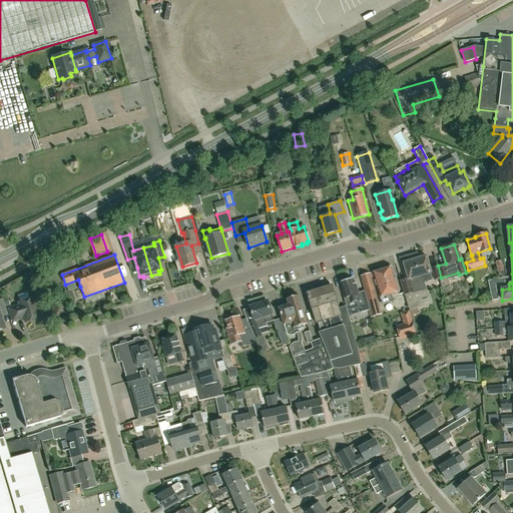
[(428,295),(424,283),(432,280),(430,273),(426,258),(419,260),(418,255),(414,258),(413,258),(405,261),(402,264),(407,279),(400,281),(409,311),(417,308),(425,306),(422,298),(428,296),(428,295)]
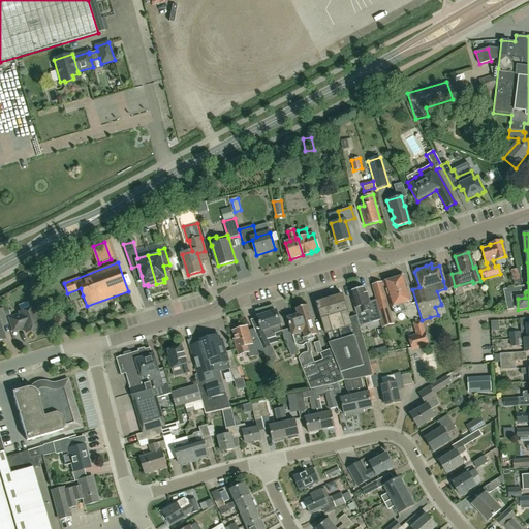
[(515,287),(522,286),(518,269),(510,271),(515,287)]
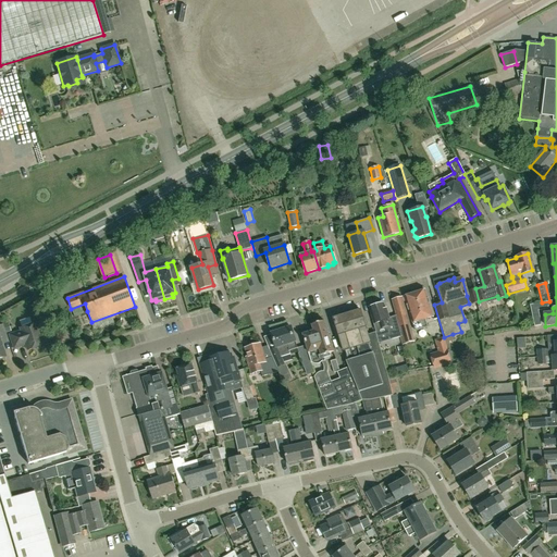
[(472,304),(479,301),(475,288),(468,291),(472,304)]
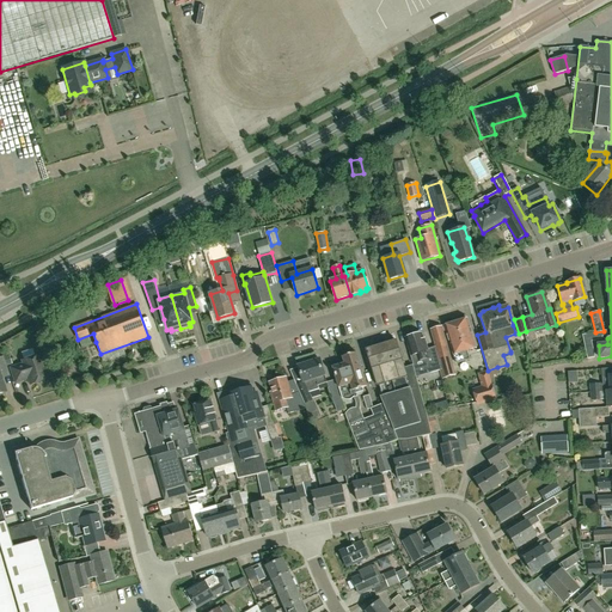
[(446,325),(445,326),(453,355),(457,363),(469,360),(466,350),(476,348),(466,319),(453,323),(451,322),(446,324),(446,325)]
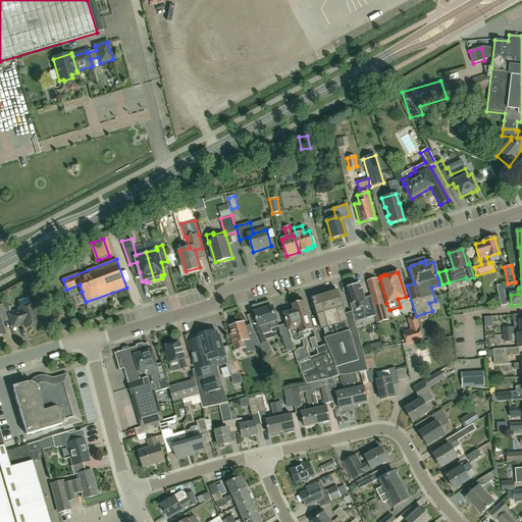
[(371,304),(374,316),(375,316),(377,323),(388,320),(385,309),(384,309),(379,293),(380,292),(376,279),(367,281),(371,295),(370,295),(373,303),(371,304)]
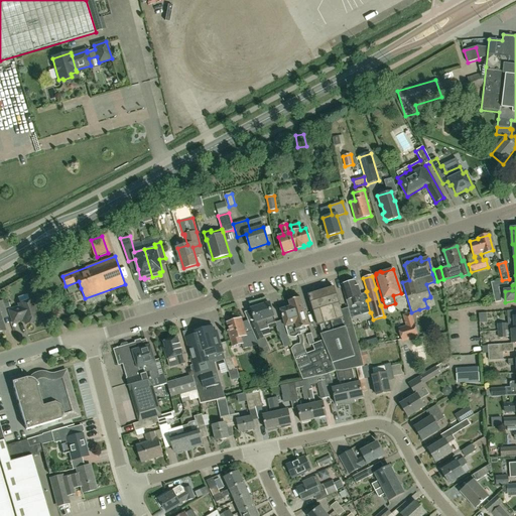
[(502,301),(499,288),(506,286),(506,284),(512,283),(512,279),(491,282),(495,302),(502,301)]
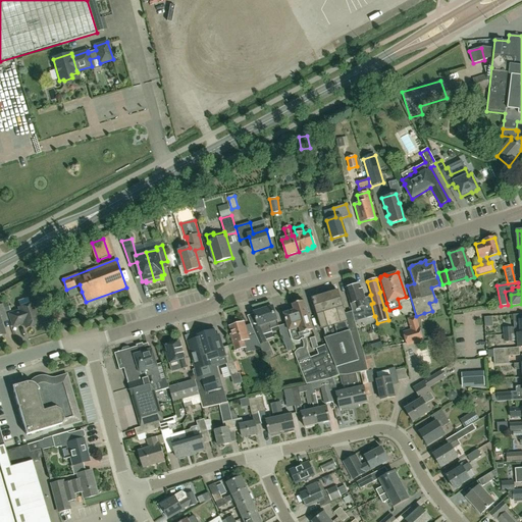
[(352,312),(353,316),(363,313),(364,319),(374,316),(371,304),(368,305),(367,303),(364,304),(363,300),(365,300),(362,291),(360,291),(358,284),(352,286),(352,285),(348,286),(348,288),(347,289),(351,304),(350,304),(352,312)]
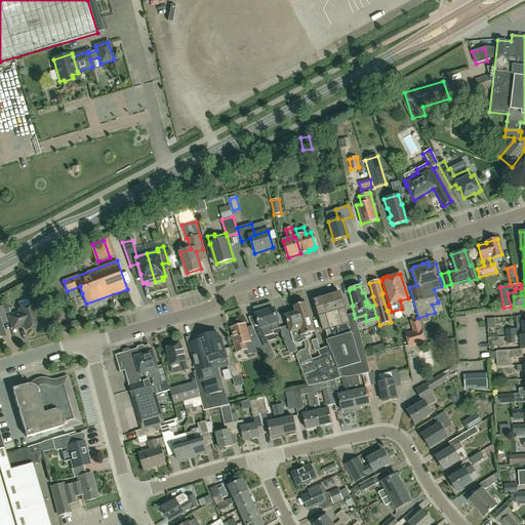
[(336,365),(341,378),(349,377),(350,377),(356,376),(359,375),(362,375),(368,373),(370,373),(355,318),(354,314),(347,316),(339,293),(314,301),(323,331),(326,330),(329,340),(327,340),(336,365)]
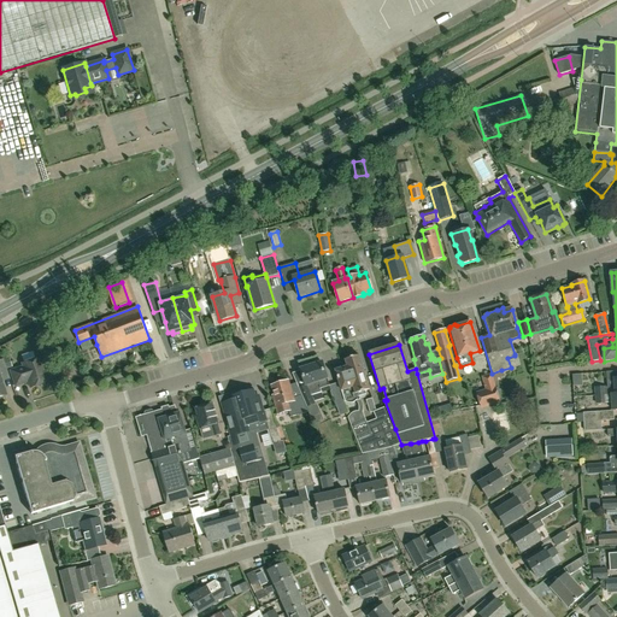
[(51,381),(43,357),(27,363),(28,365),(16,370),(21,385),(33,380),(35,387),(51,381)]
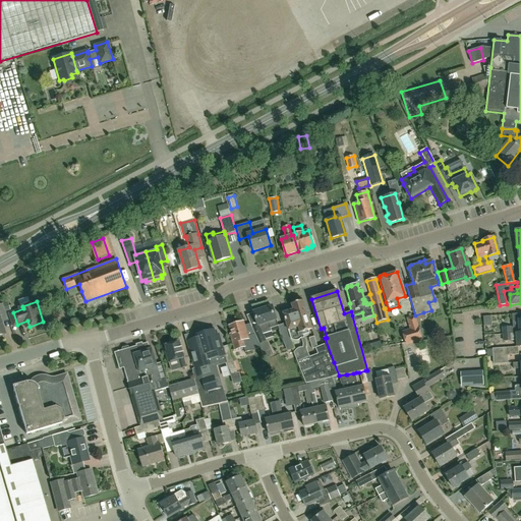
[(312,349),(316,348),(319,354),(310,357),(306,346),(306,345),(306,342),(305,339),(304,336),(303,335),(309,333),(308,331),(312,330),(304,301),(292,304),(292,305),(287,307),(288,311),(284,313),(291,339),(292,340),(294,341),(295,341),(297,340),(299,340),(301,339),(302,341),(303,344),(303,347),(302,348),(301,348),(298,349),(297,350),(296,350),(295,351),(294,353),(304,379),(306,385),(308,384),(320,382),(320,381),(339,375),(334,362),(333,363),(326,344),(317,347),(314,337),(309,339),(312,349)]
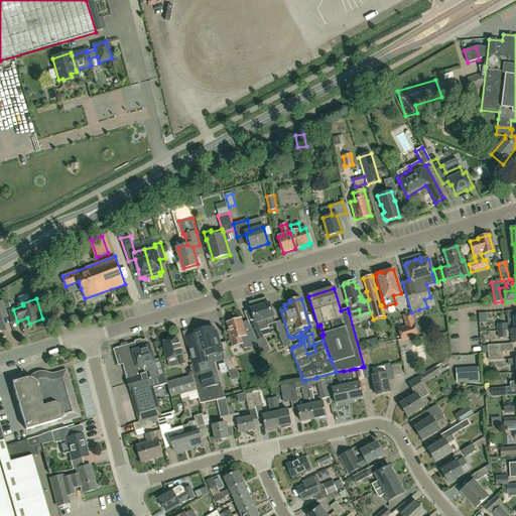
[(252,331),(259,345),(264,356),(267,355),(260,339),(263,338),(260,331),(268,328),(267,326),(275,323),(269,303),(251,309),(251,310),(244,312),(249,323),(252,331)]
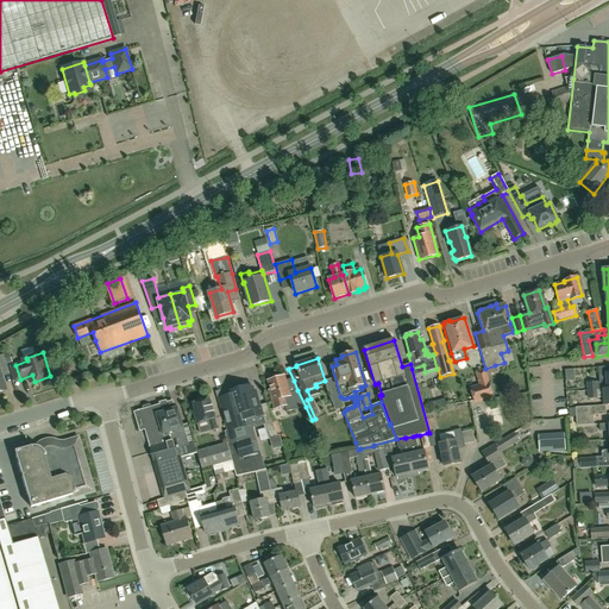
[(588,390),(608,389),(608,366),(598,368),(598,374),(601,375),(606,375),(607,382),(597,382),(588,383),(588,390)]
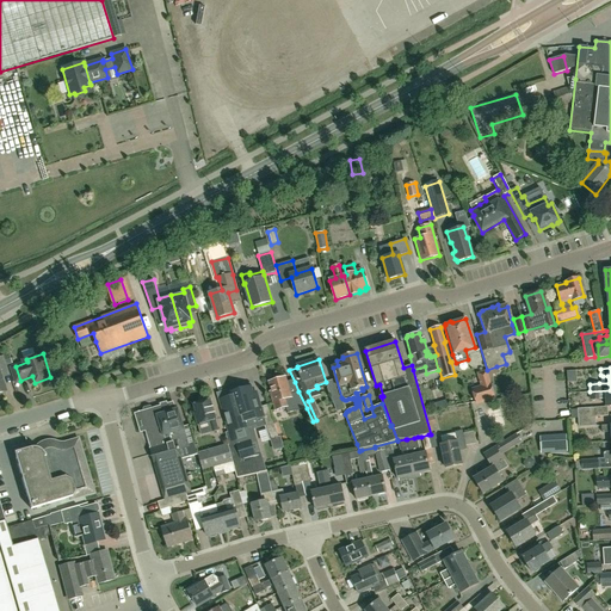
[(473,389),(476,403),(494,399),(486,370),(476,372),(481,387),(473,389)]
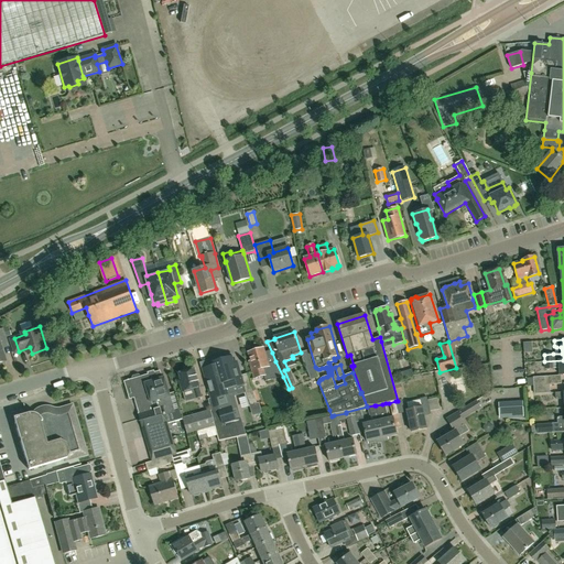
[(268,364),(264,353),(263,348),(249,353),(251,361),(249,361),(255,378),(263,376),(266,381),(283,377),(275,361),(268,364)]
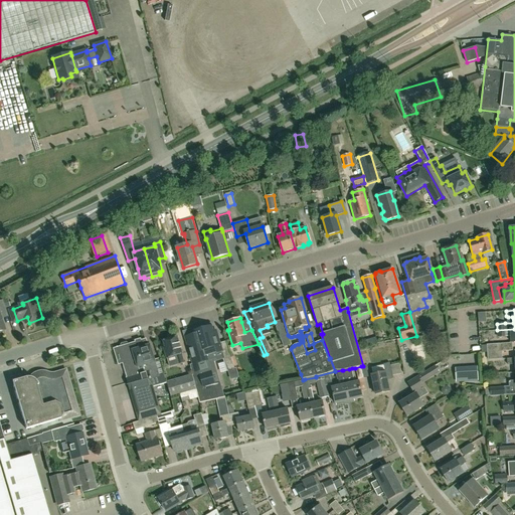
[(291,345),(282,320),(275,322),(285,347),(291,345)]
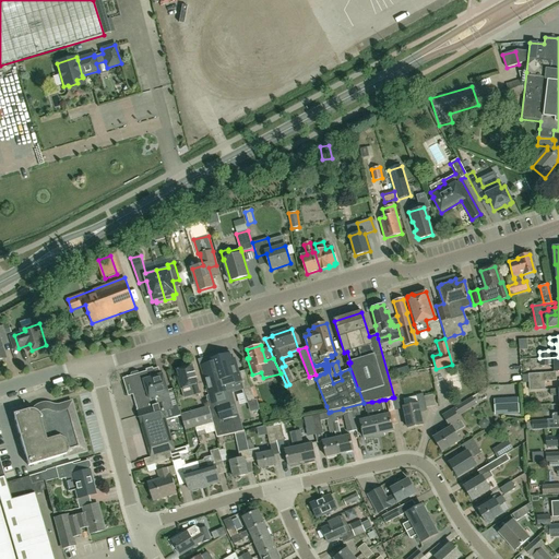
[(490,351),(492,357),(499,356),(497,348),(490,351)]
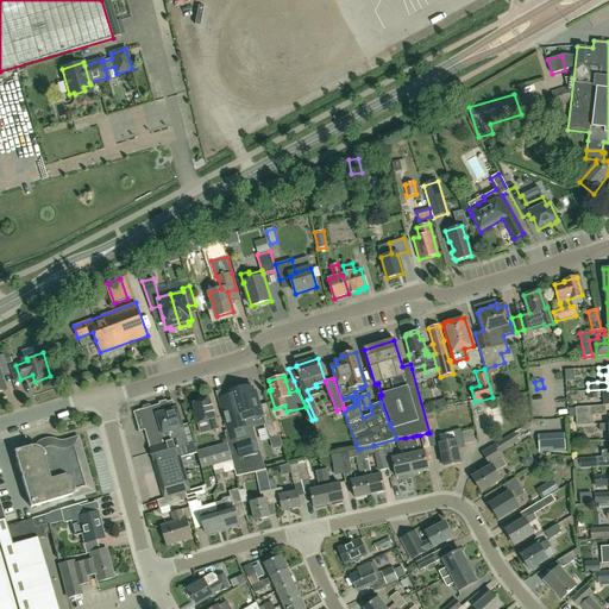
[(262,415),(263,414),(256,393),(252,394),(250,387),(239,390),(238,388),(228,390),(230,393),(217,397),(227,431),(225,432),(228,444),(233,460),(232,460),(234,469),(237,477),(259,471),(250,441),(256,439),(252,427),(264,424),(262,415)]
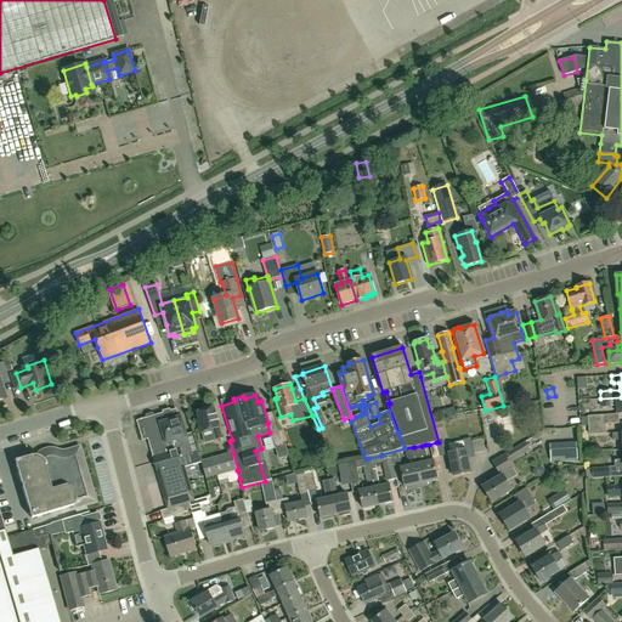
[(621,412),(621,397),(600,399),(601,406),(617,406),(617,413),(621,412)]
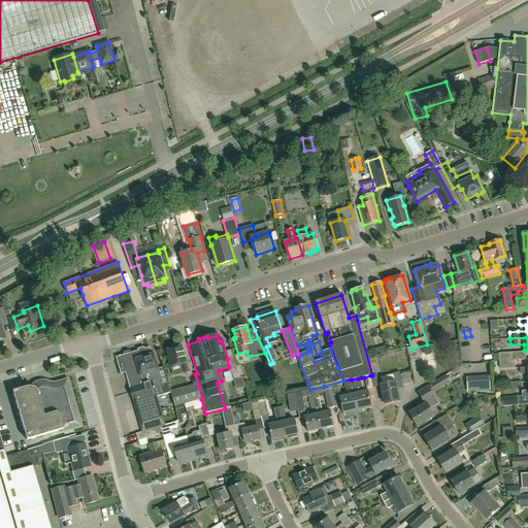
[(173,373),(183,370),(184,373),(189,371),(186,363),(187,363),(182,345),(168,350),(170,357),(168,358),(171,368),(173,373)]
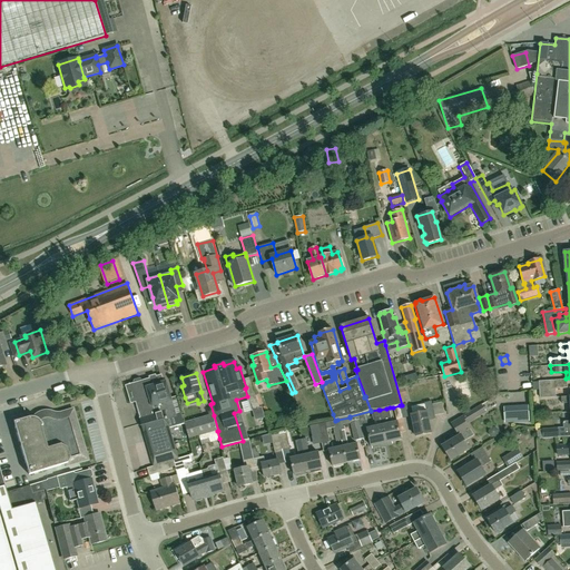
[(155,467),(173,461),(179,459),(169,429),(184,424),(176,397),(172,399),(166,382),(164,383),(161,376),(127,387),(133,403),(137,402),(143,419),(140,419),(155,467)]
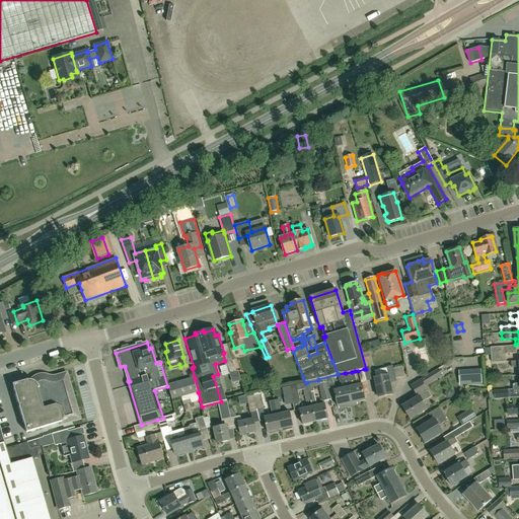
[(516,346),(505,347),(491,348),(491,355),(506,354),(517,354),(516,346)]
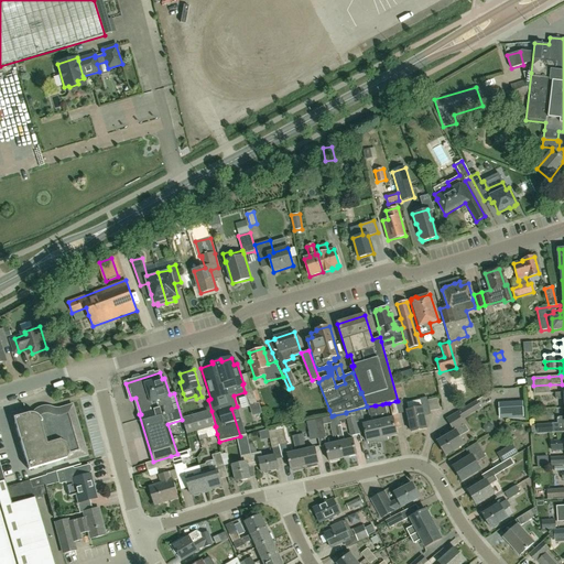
[(242,384),(245,392),(249,407),(257,404),(252,388),(251,389),(249,382),(243,383),(242,384)]
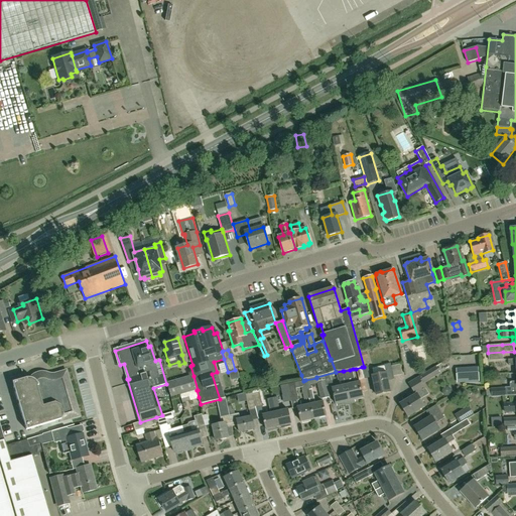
[(503,352),(488,353),(489,361),(503,360),(503,352)]
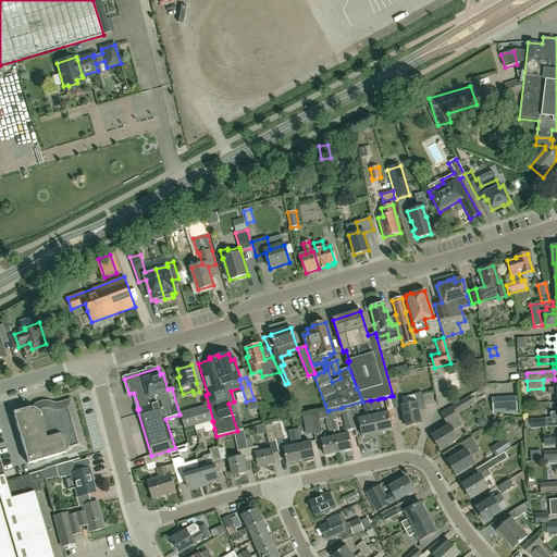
[(515,396),(515,384),(495,385),(495,397),(515,396)]
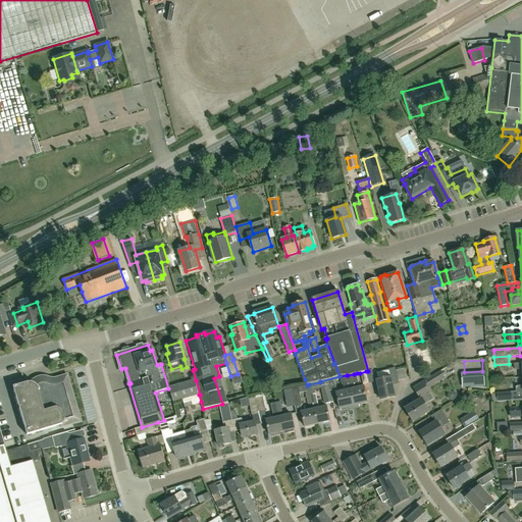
[(194,376),(192,368),(184,370),(186,378),(194,376)]
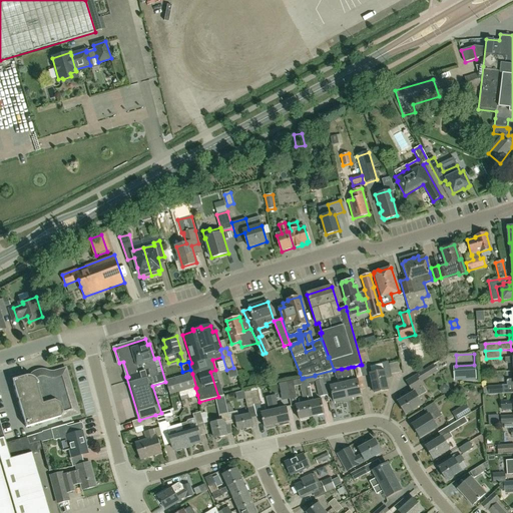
[(385,379),(391,377),(388,362),(381,363),(383,371),(370,374),(374,393),(388,390),(385,379)]
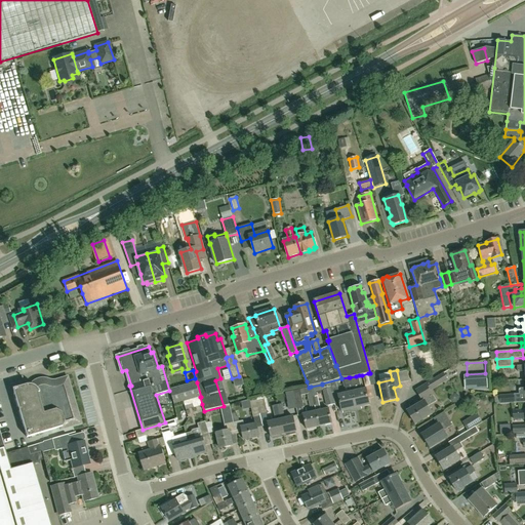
[(368,373),(371,386),(377,385),(374,372),(370,373),(368,373)]
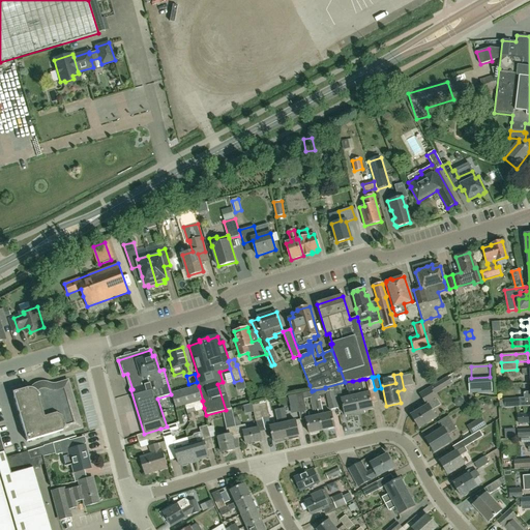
[(406,387),(417,386),(416,376),(406,376),(406,387)]
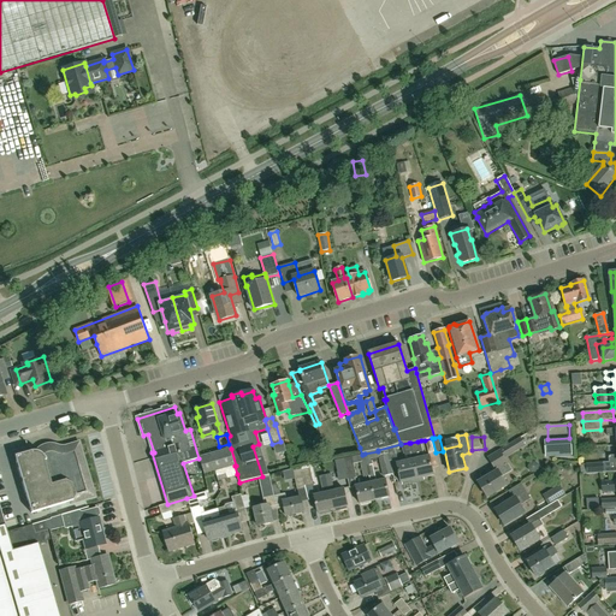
[(520,437),(510,444),(515,451),(525,445),(520,437)]
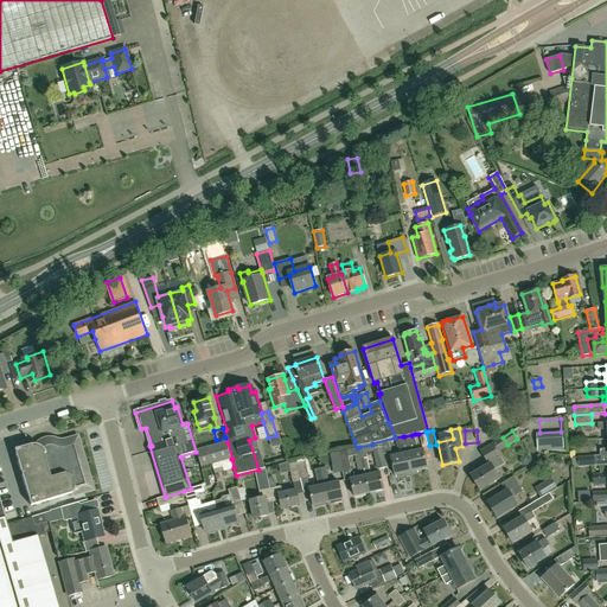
[(422,448),(429,446),(426,432),(419,434),(422,448)]
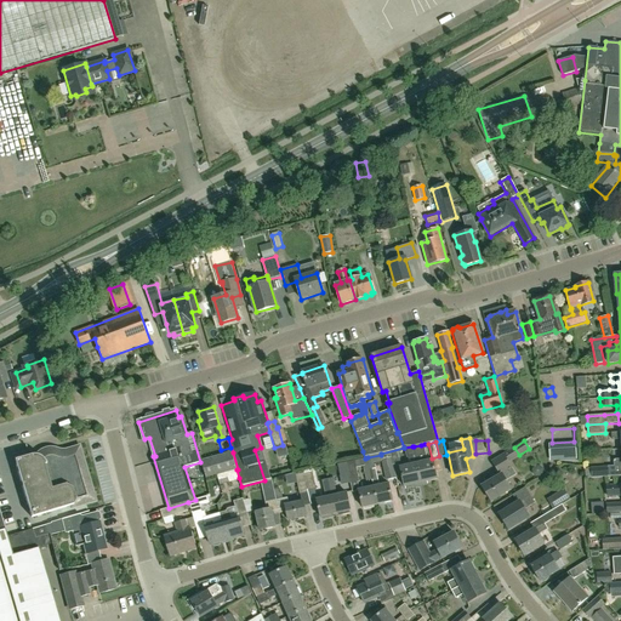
[(421,445),(414,446),(412,446),(415,455),(416,463),(421,483),(437,479),(433,460),(428,461),(425,444),(421,445)]
